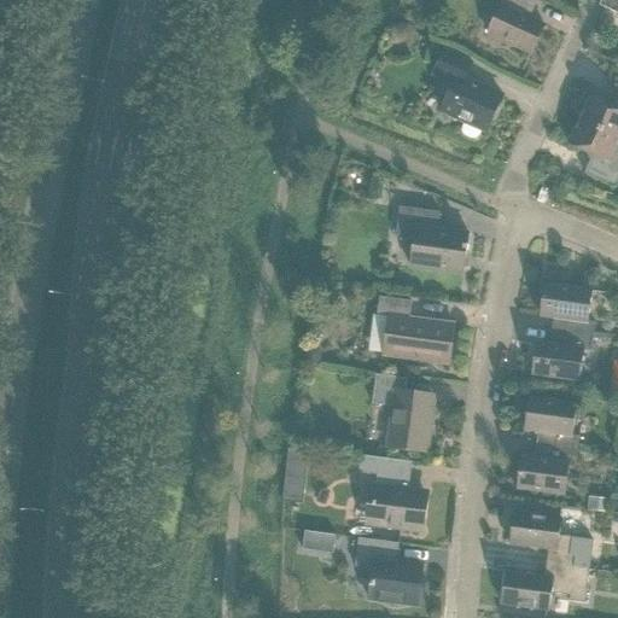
[(537,1),(532,0),(499,0),(497,4),(501,6),(488,35),(530,54),(543,24),(529,18),(528,13),(534,1),(537,3),(537,1)]
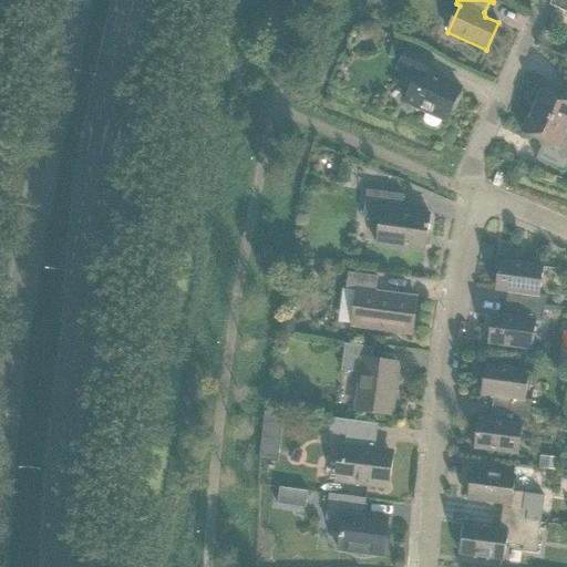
[(566,0),(553,0),(550,6),(566,12),(566,0)]
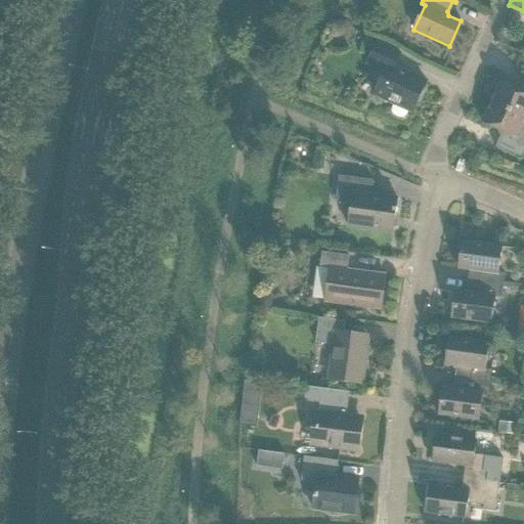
[(411,112),(425,81),(394,67),(400,53),(377,43),(367,63),(385,71),(374,94),(394,103),(392,107),(392,111),(393,114),(395,116),(398,117),(401,118),(404,117),(406,114),(408,111),(411,112)]
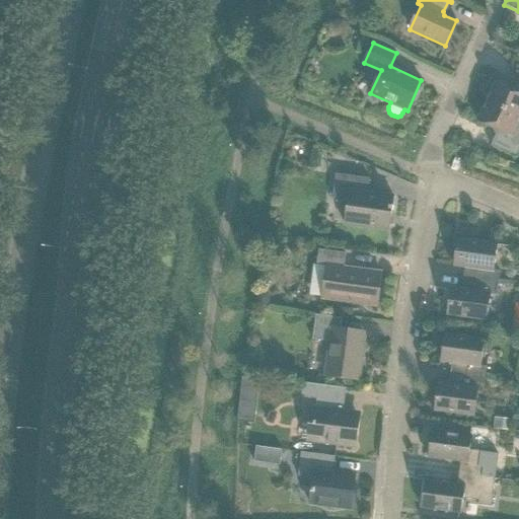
[(487,101),(518,116),(518,82),(516,89),(496,80),(487,101)]
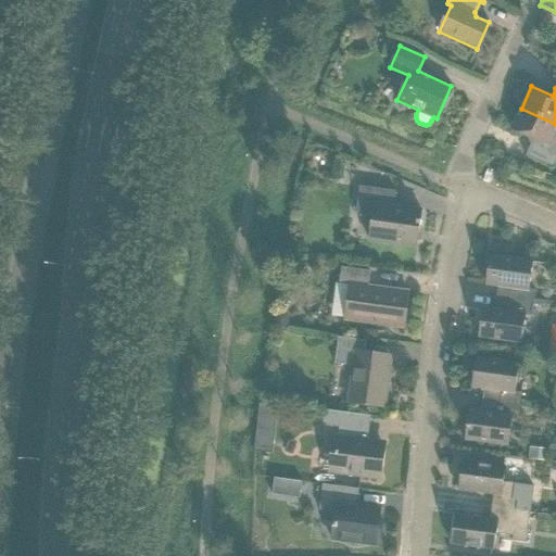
[(555,139),(553,137),(555,129),(555,124),(521,109),(512,130),(533,140),(526,158),(553,169),(555,162),(555,139)]
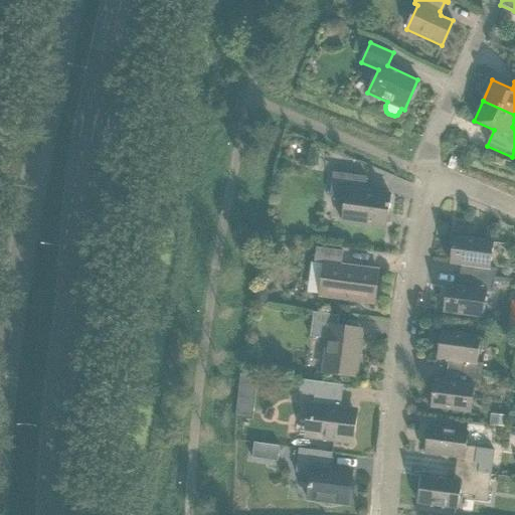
[(385,228),(390,195),(365,191),(366,177),(333,173),(330,196),(345,199),(342,222),(385,228)]
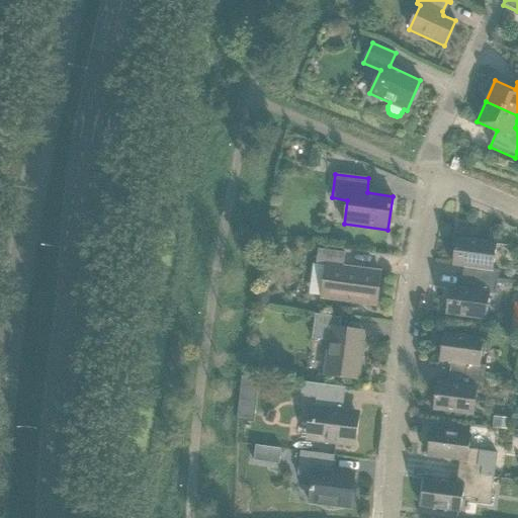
[(462,278),(497,282),(499,270),(493,269),(496,244),(456,239),(452,265),(463,267),(462,278)]
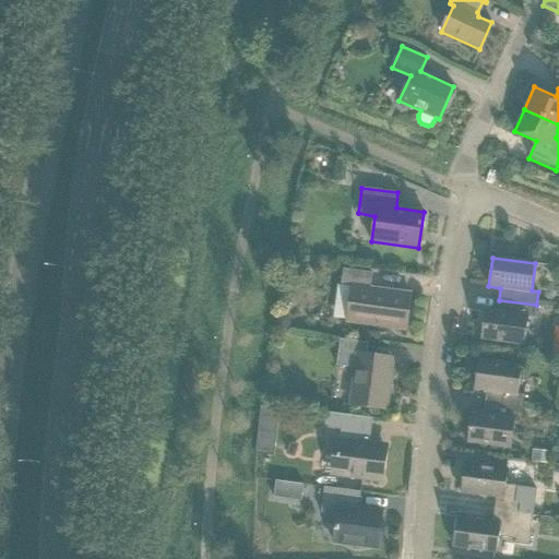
[(406,330),(411,294),(370,288),(372,273),(343,269),(341,285),(352,287),(346,322),(406,330)]
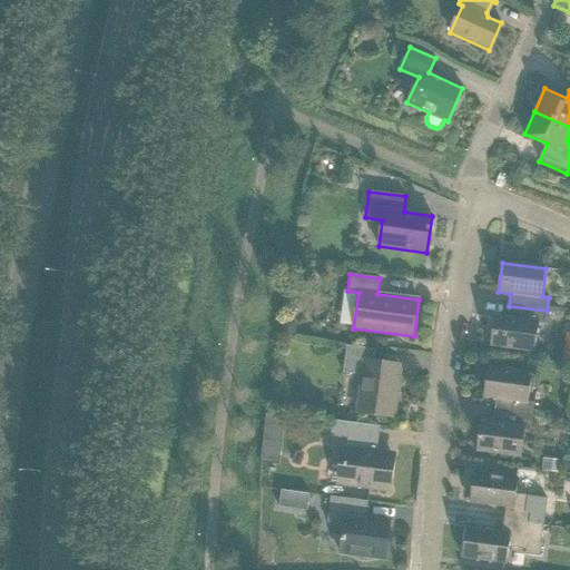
[(546,324),(547,311),(509,306),(508,317),(494,316),(491,345),(534,352),(539,323),(546,324)]
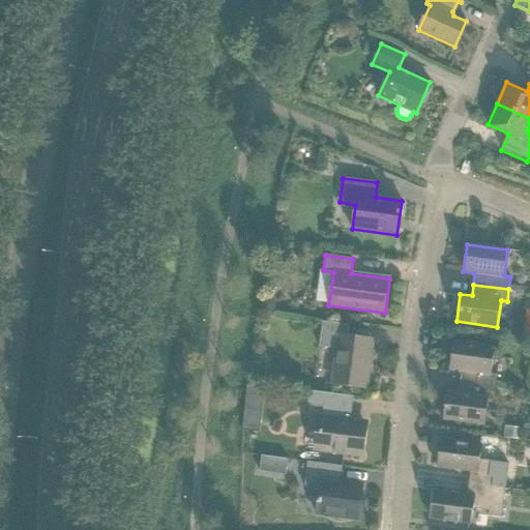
[(271,299),(262,297),(261,301),(260,311),(273,313),(275,303),(275,299),(271,299)]
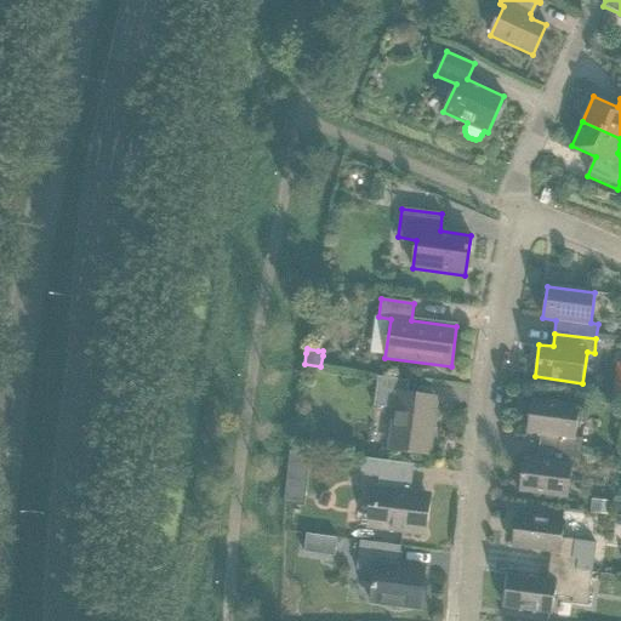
[(429,451),(437,402),(406,398),(409,381),(377,377),(374,406),(394,409),(389,445),(429,451)]
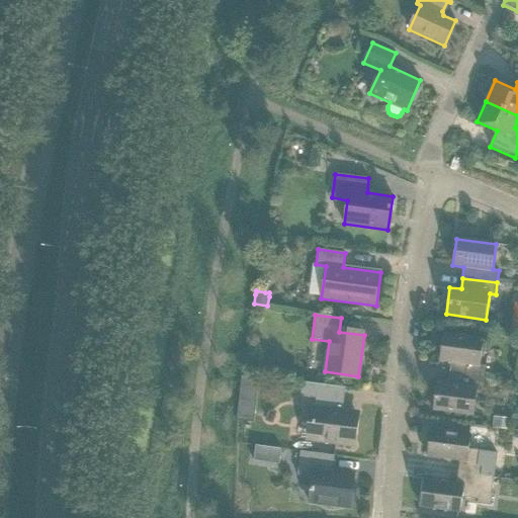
[(449,373),(485,378),(486,366),(480,365),(484,339),(443,334),(440,361),(451,362),(449,373)]
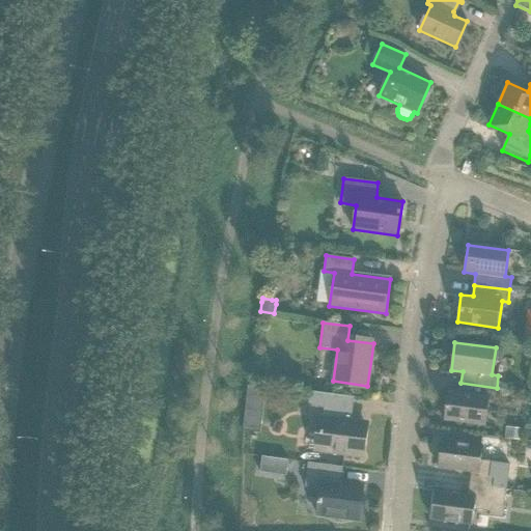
[(495,400),(497,388),(460,383),(459,394),(448,392),(444,420),(485,425),(488,399),(495,400)]
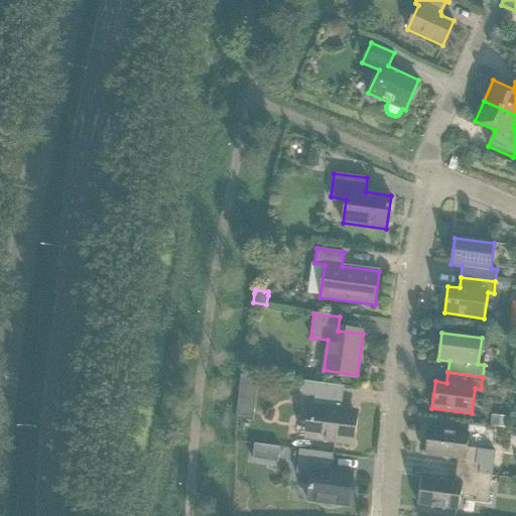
[(257,377),(240,375),(238,400),(255,401),(257,377)]
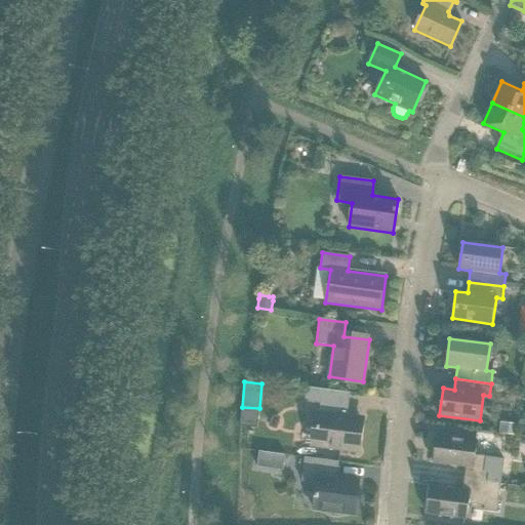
[(356,452),(360,417),(347,416),(350,393),(307,388),(305,402),(320,404),(314,446),(356,452)]
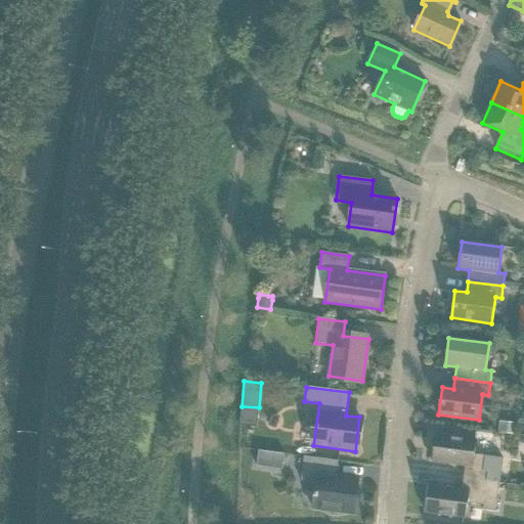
[(512,435),(514,423),(498,421),(497,433),(512,435)]
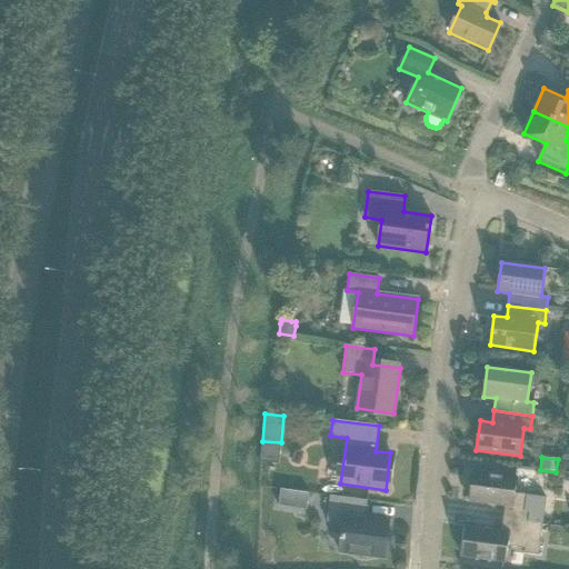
[(546,498),(515,493),(517,478),(472,471),(469,501),(505,506),(502,519),(542,525),(546,498)]
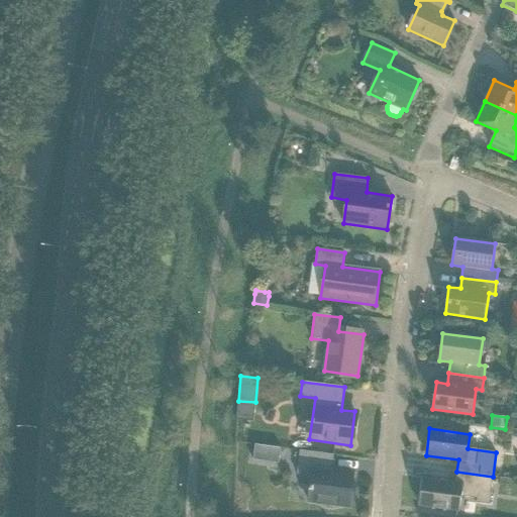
[(300,450),(297,475),(312,477),(309,502),(348,507),(353,475),(331,472),(333,455),(300,450)]
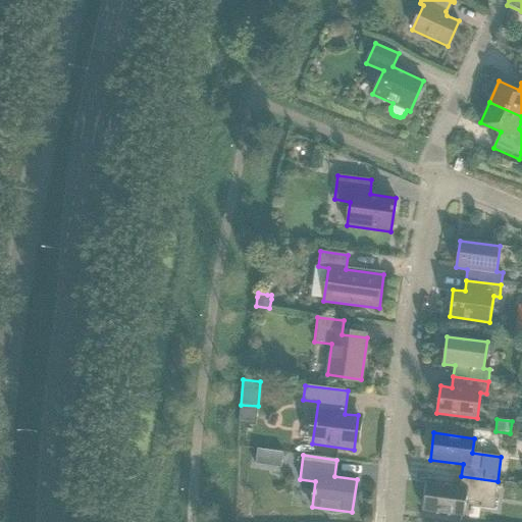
[(496,498),(498,481),(461,476),(460,488),(427,483),(423,511),(464,516),(466,502),(480,504),(480,507),(494,508),(496,498)]
